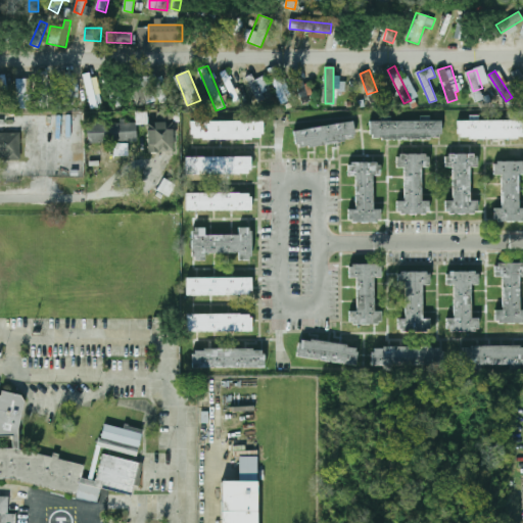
[(39,108),(54,108),(54,72),(39,72),(39,108)]
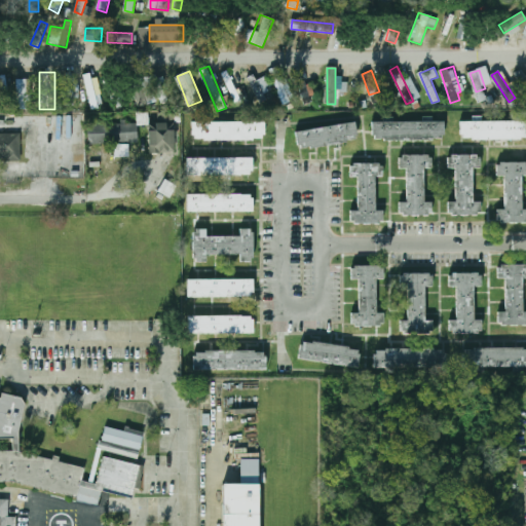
[(291,101),(283,72),(274,74),(282,104),(291,101)]
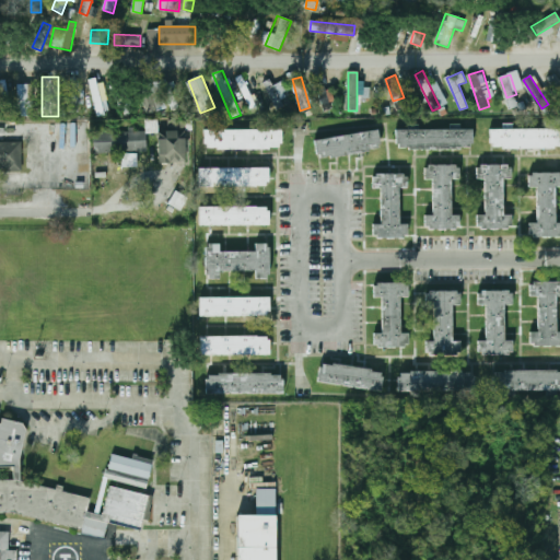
[(97,116),(109,113),(101,78),(89,80),(97,116)]
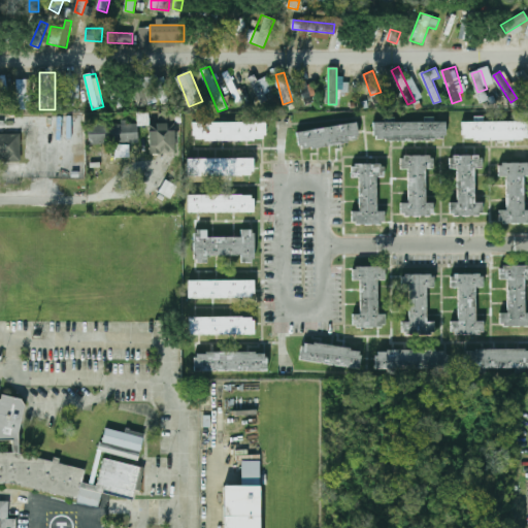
[(151,77),(161,104),(168,101),(158,74),(151,77)]
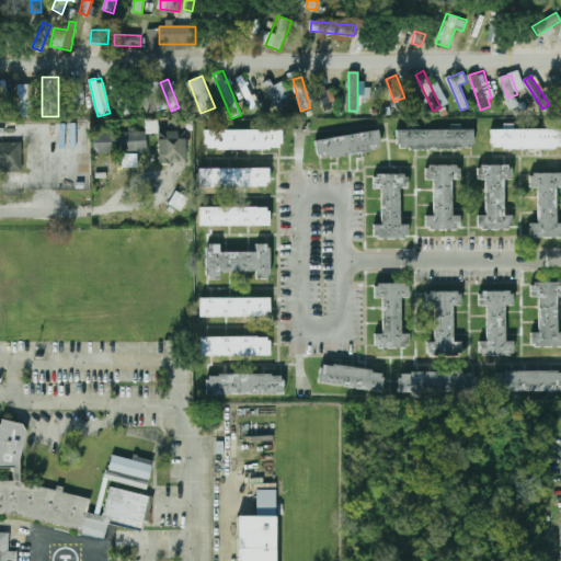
[(0,80),(0,118),(3,118),(2,100),(9,100),(7,80),(0,80)]
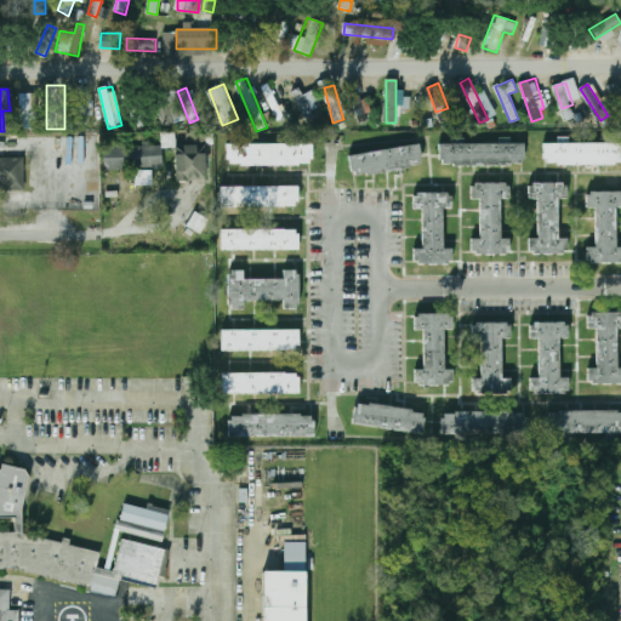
[(294,91),(306,123),(314,119),(302,89),(294,91)]
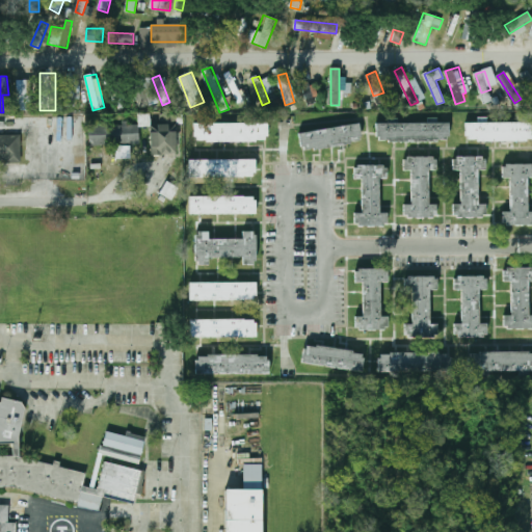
[(132,82),(137,105),(152,102),(148,79),(132,82)]
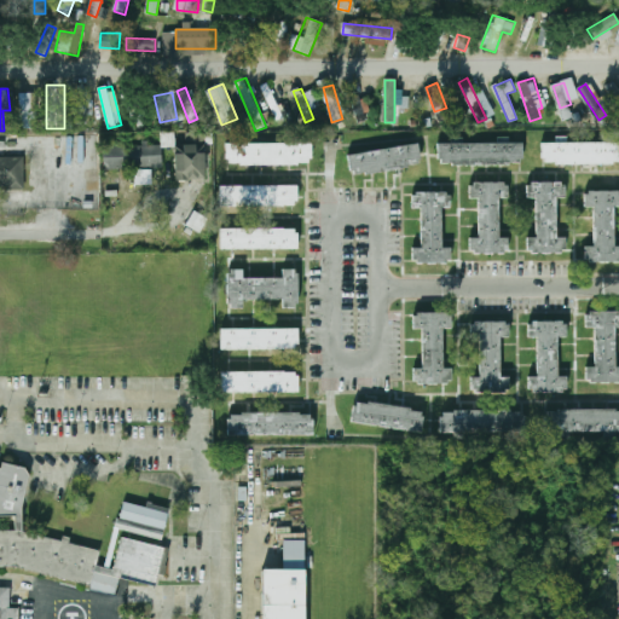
[(22,128),(36,128),(36,93),(22,93),(22,128)]
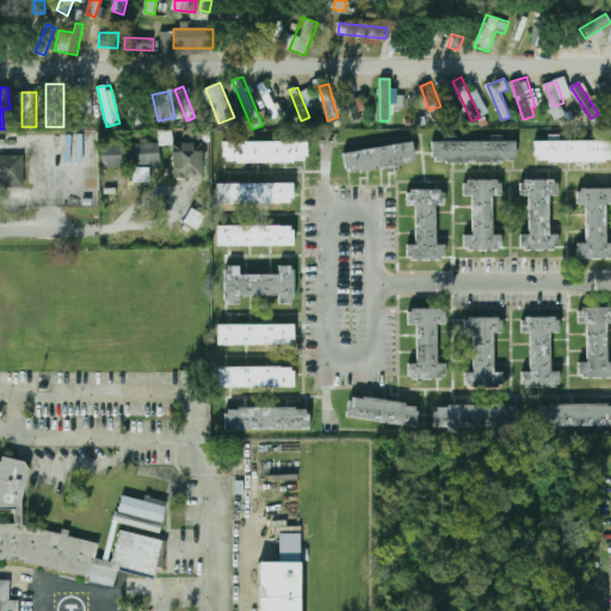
[(349,116),(362,117),(364,98),(351,97),(349,116)]
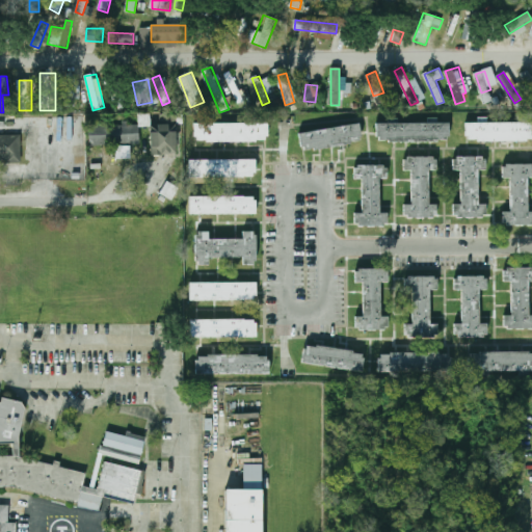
[(68,106),(82,106),(82,85),(68,85),(68,106)]
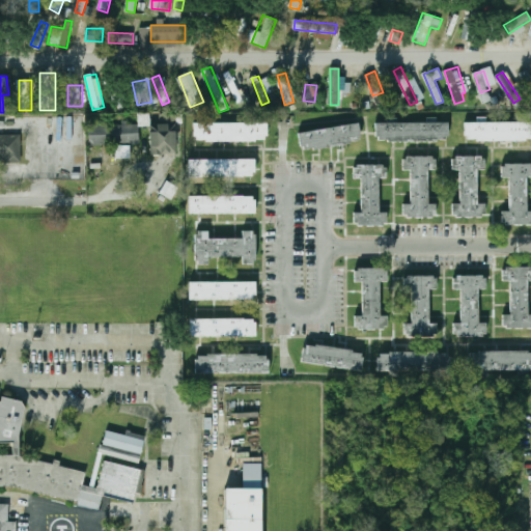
[(124,107),(124,88),(113,88),(113,107),(124,107)]
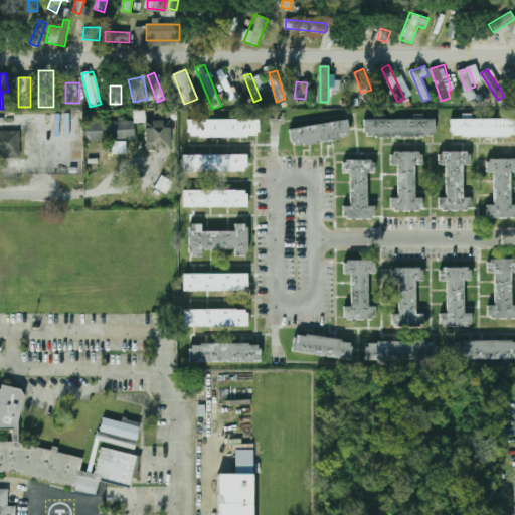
[(364,137),(435,136),(435,119),(364,120),(364,137)]
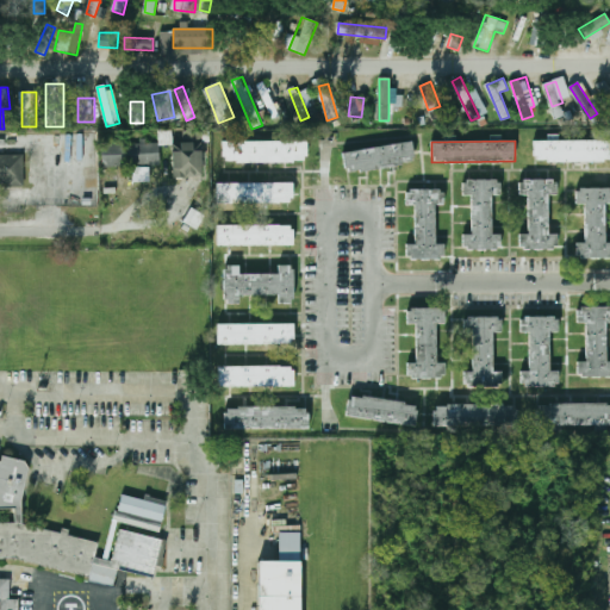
[(609,141),(534,141),(534,162),(609,162),(609,141)]
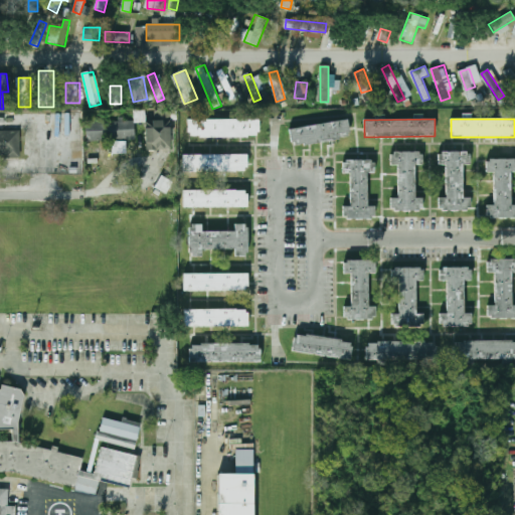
[(146,128),(146,150),(171,150),(171,120),(152,120),(152,128),(146,128)]
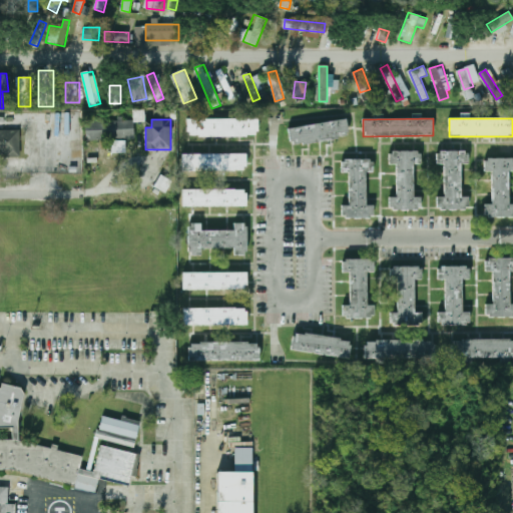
[(187,119),(187,137),(259,137),(259,119),(187,119)]
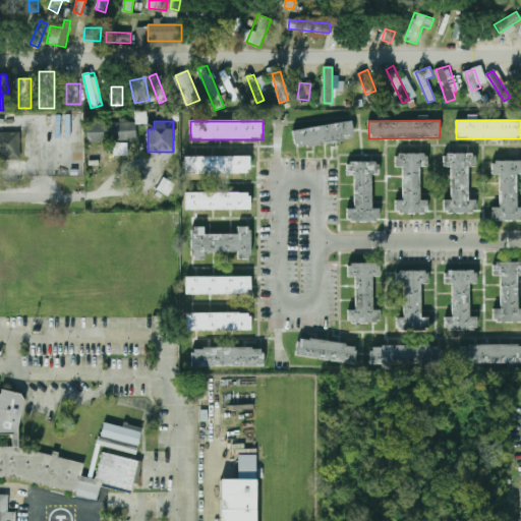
[(135,141),(135,122),(88,123),(88,141),(135,141)]
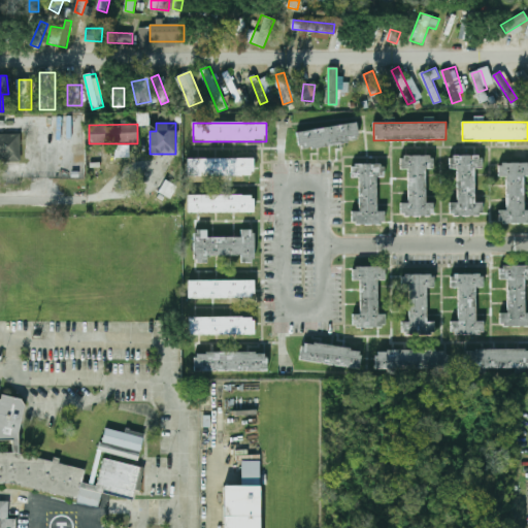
[(360,142),(358,125),(297,131),(299,150),(360,142)]
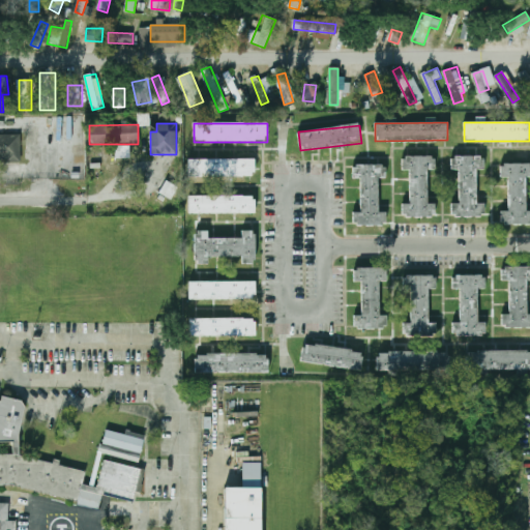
[(0,163),(21,164),(21,135),(0,134),(0,163)]
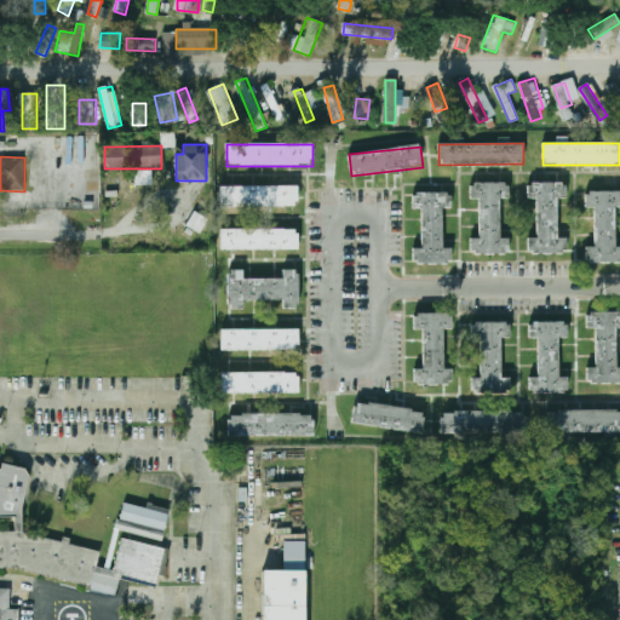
[(151,185),(151,171),(136,170),(136,184),(151,185)]
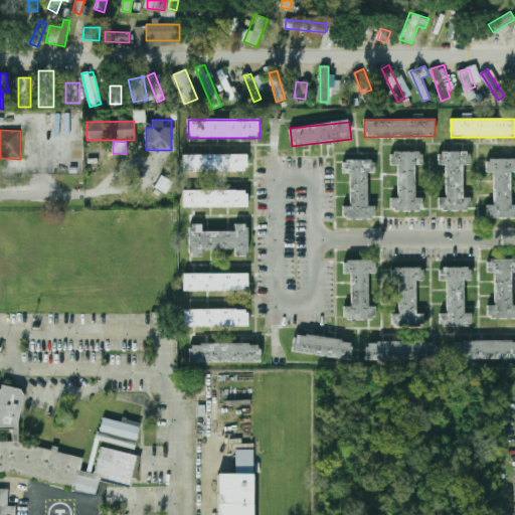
[(415,197),(416,166),(421,166),(421,152),(391,152),(390,165),(397,165),(397,198),(390,198),(390,211),(421,211),(421,197),(415,197)]
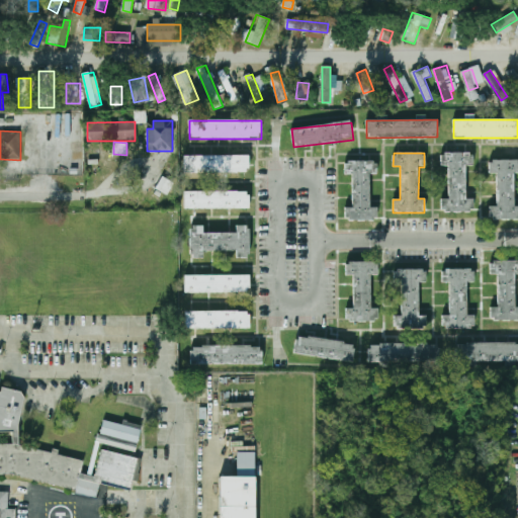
[(467,198),(467,153),(443,153),(443,165),(448,165),(448,199),(442,199),(442,211),(473,211),(473,198),(467,198)]
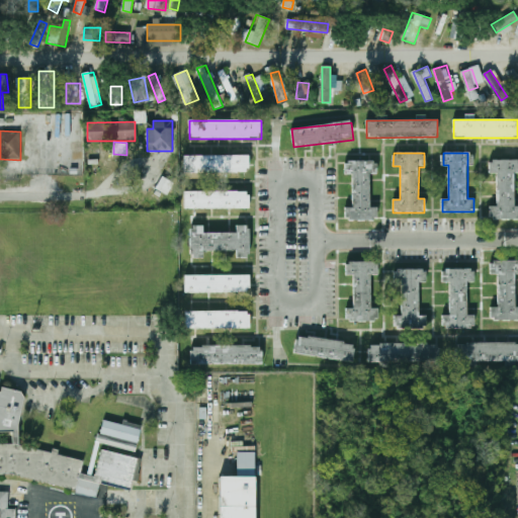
[(184,156),(184,173),(249,173),(250,156),(184,156)]
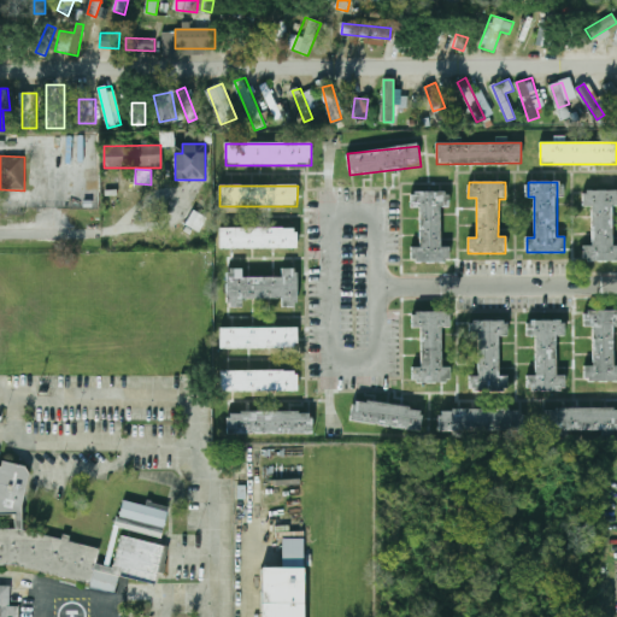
[(592,206),(592,246),(582,246),(582,262),(616,262),(616,245),(613,245),(613,206),(616,206),(616,191),(583,191),(583,206),(592,206)]
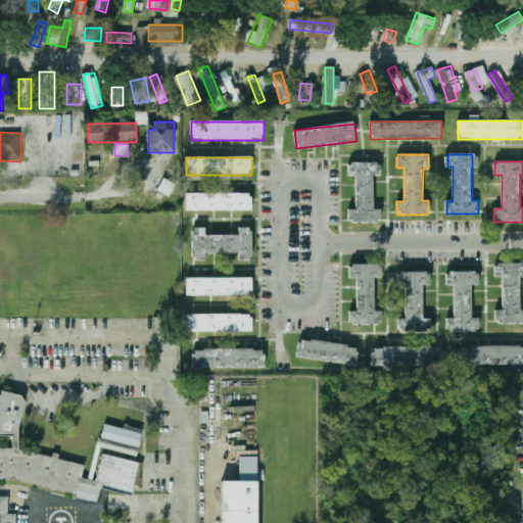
[(375,208),(375,163),(348,162),(348,177),(355,177),(355,209),(348,209),(348,222),(381,222),(381,208),(375,208)]
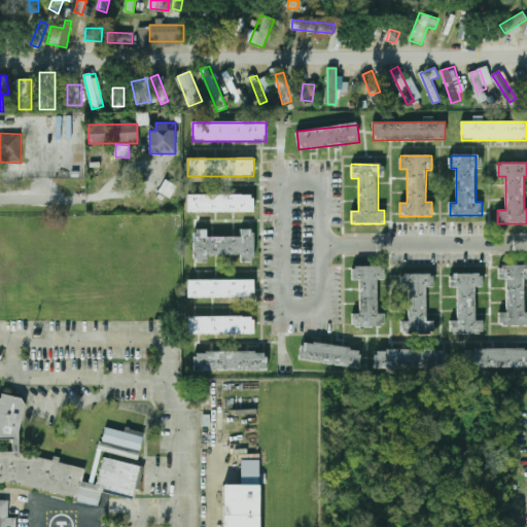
[(170,199),(157,191),(165,179),(177,186),(170,199)]
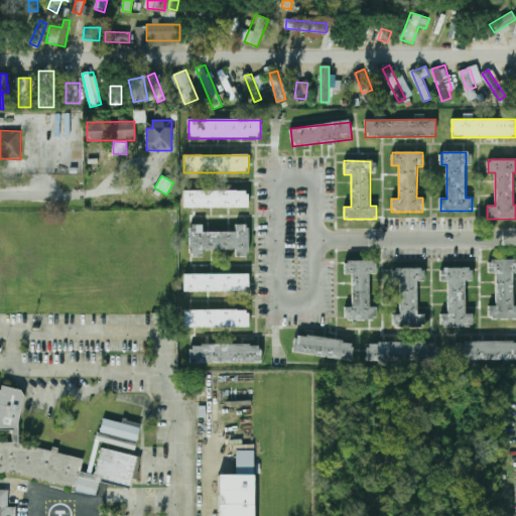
[(249,209),(249,191),(183,191),(183,209),(249,209)]
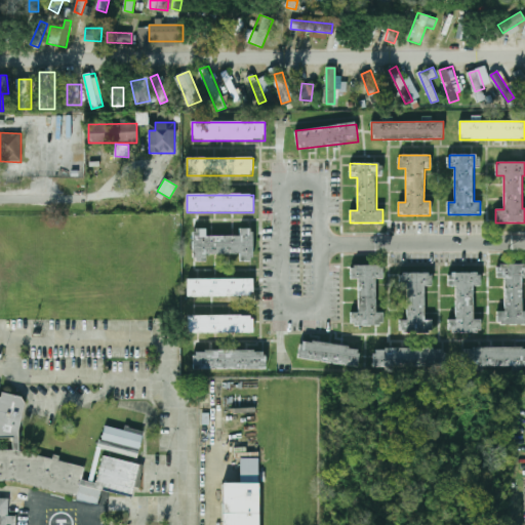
[(207,237),(207,229),(193,229),(193,261),(207,261),(207,254),(239,254),(239,260),(252,260),(252,229),(239,229),(239,236),(207,237)]
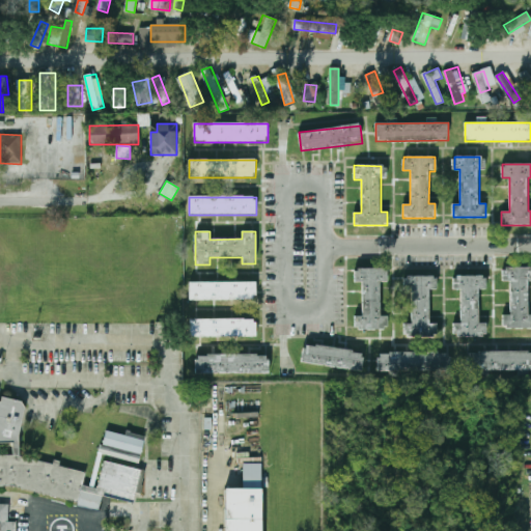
[(530,314),(530,280),(530,267),(502,267),(502,281),(509,281),(509,314),(502,314),(502,327),(530,327),(530,314)]
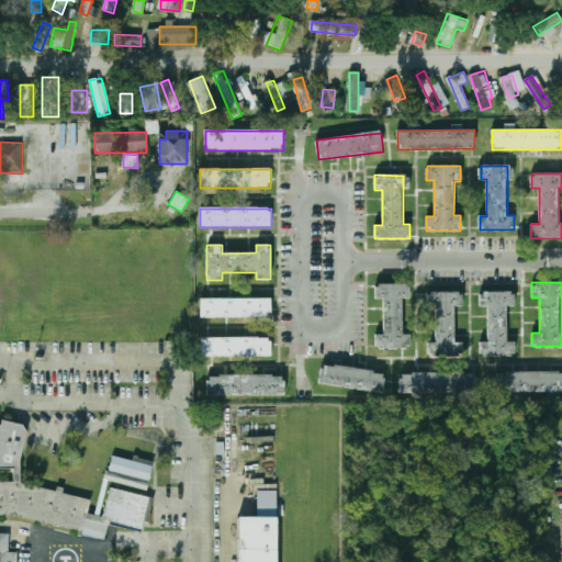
[(403,334),(403,299),(411,299),(411,284),(374,284),(374,300),(382,300),(382,334),(375,334),(375,348),(411,348),(411,334),(403,334)]
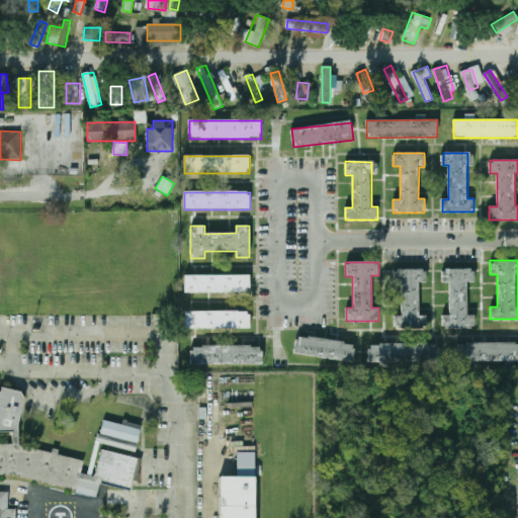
[(467,315),(466,282),(475,282),(475,268),(442,269),(442,282),(449,282),(449,315),(442,315),(442,328),(475,328),(475,315),(467,315)]
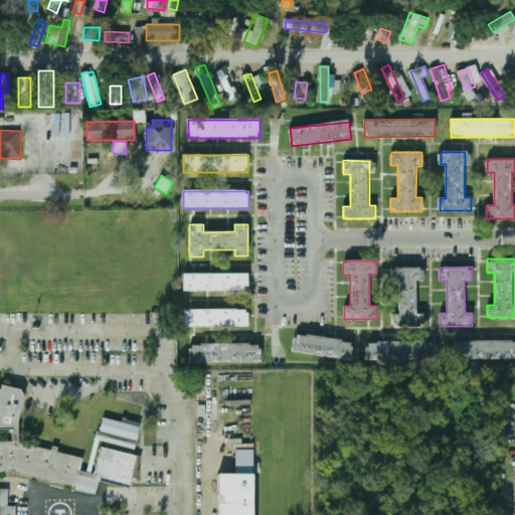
[(416,313),(416,281),(423,281),(423,268),(391,268),(391,282),(398,282),(399,316),(393,316),(393,326),(424,326),(424,313),(416,313)]
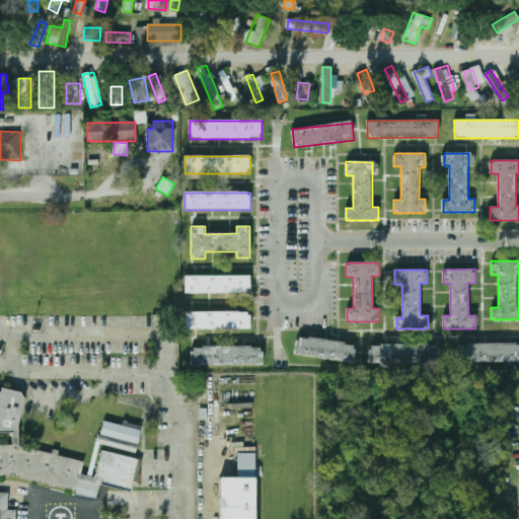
[(250,275),(186,275),(186,294),(250,294),(250,275)]
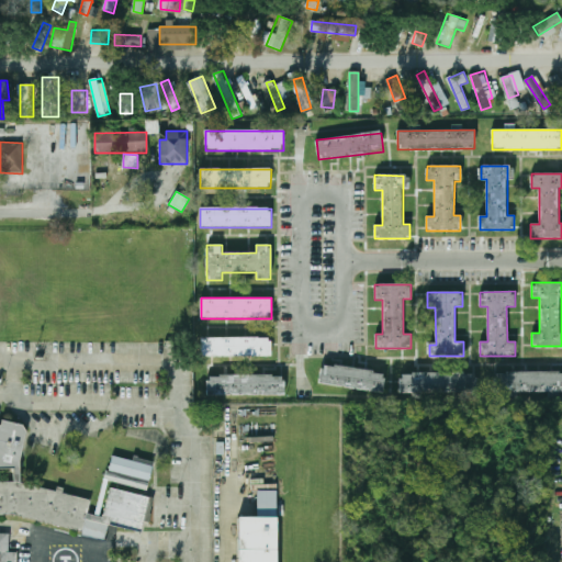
[(201,337),(201,357),(271,357),(271,337),(201,337)]
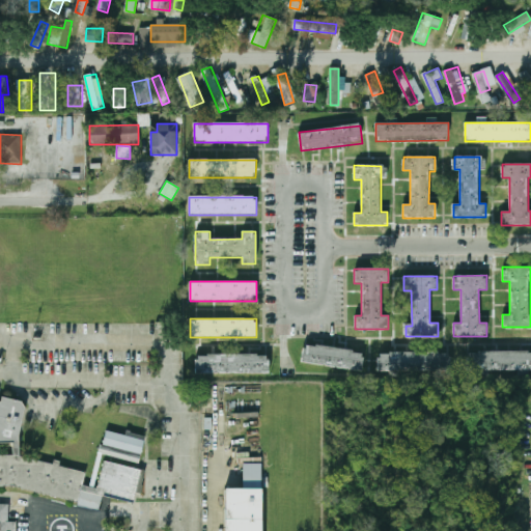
[(365,352),(304,343),(301,363),(363,371),(365,352)]
